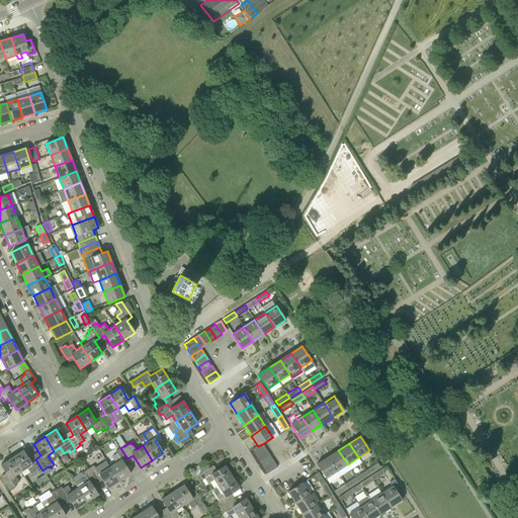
[(252,450),(256,455),(266,449),(262,444),(258,446),(252,450)]
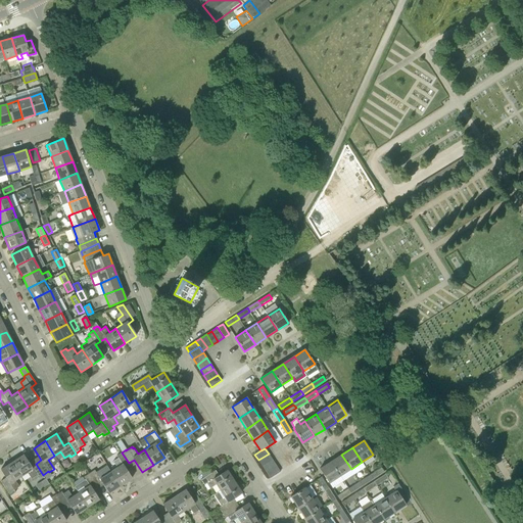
[(110,471),(121,485),(132,478),(124,466),(129,463),(122,453),(116,456),(117,458),(113,462),(116,467),(110,471)]
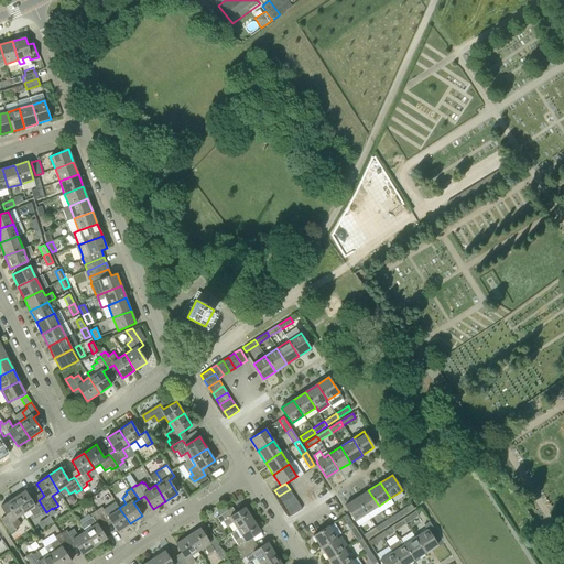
[(279,496),(283,502),(293,496),(290,489),(279,496)]
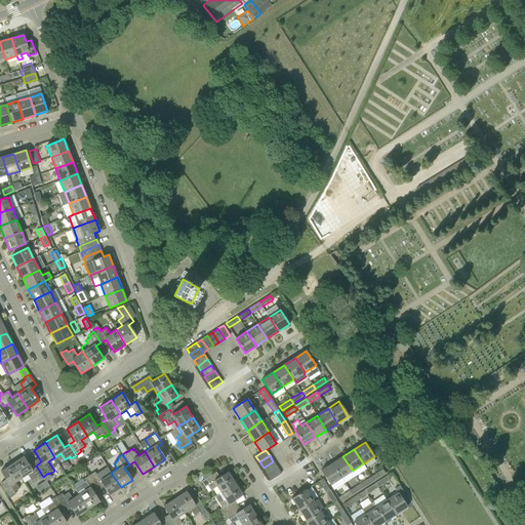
[(38,480),(43,477),(36,466),(31,469),(24,456),(11,463),(22,479),(28,475),(32,481),(37,477),(38,480)]
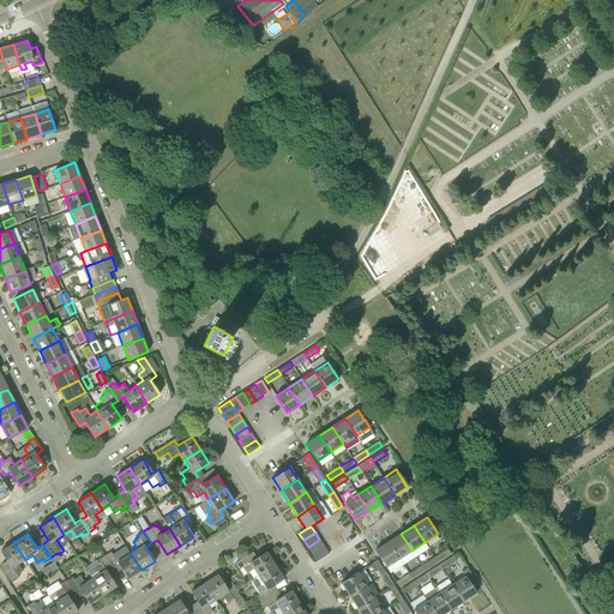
[(399,559),(413,551),(401,534),(389,542),(399,559)]
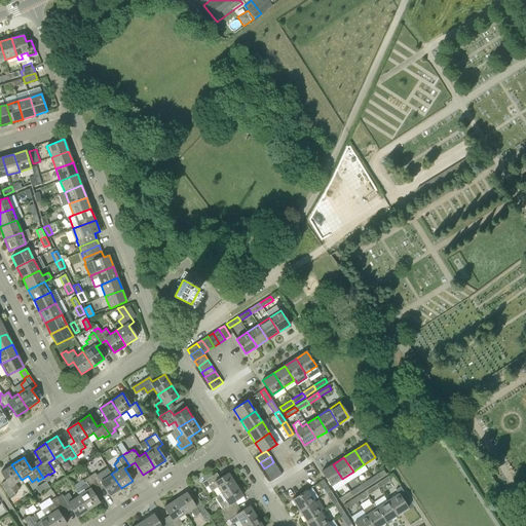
[(264,468),(268,475),(277,468),(273,462),(264,468)]
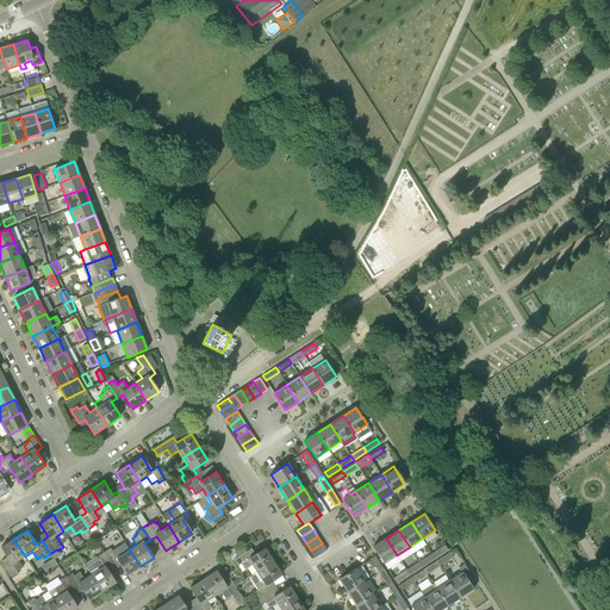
[(10,561),(4,566),(12,578),(18,574),(17,572),(23,567),(18,561),(25,556),(13,539),(0,547),(10,561)]
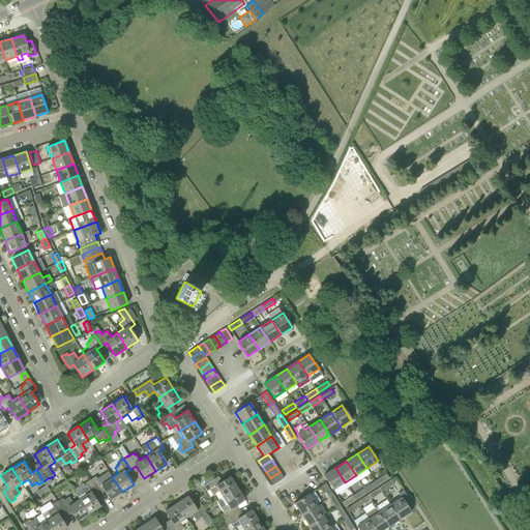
[(333,490),(345,482),(335,468),(324,475),(333,490)]
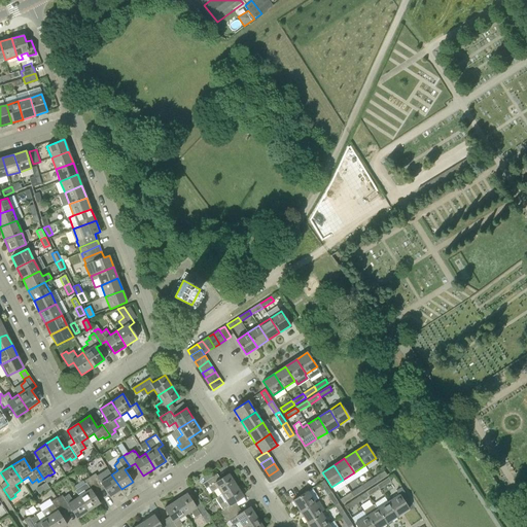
[(269,476),(272,482),(282,476),(278,469),(269,476)]
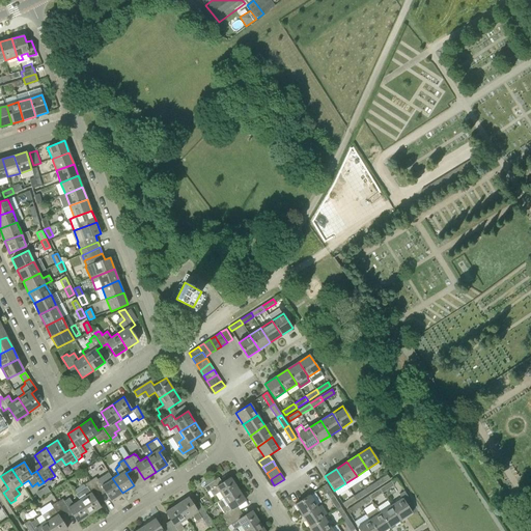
[(111,500),(122,493),(112,478),(107,482),(101,474),(90,481),(96,492),(103,488),(111,500)]
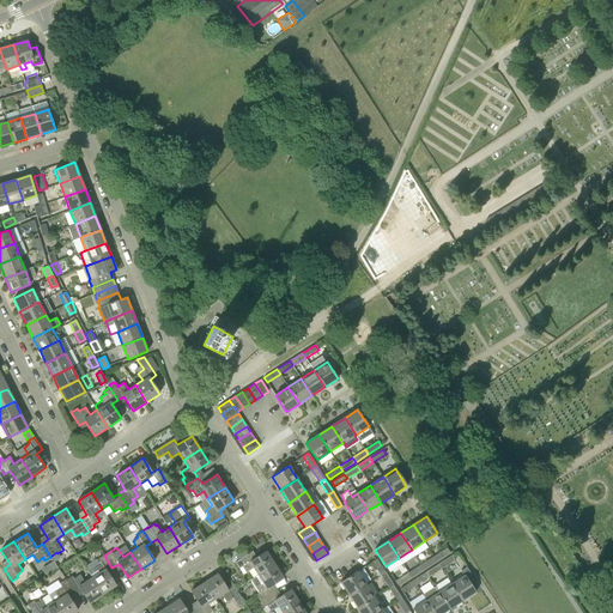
[(258,576),(274,564),(266,551),(252,560),(248,554),(236,563),(240,569),(242,566),(246,572),(253,569),(258,576)]
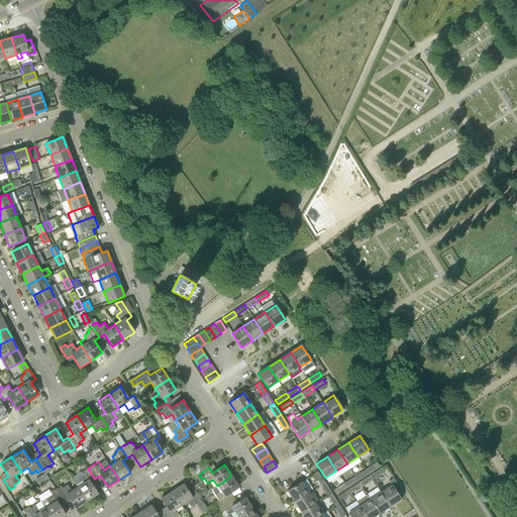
[(77,487),(87,501),(98,494),(90,482),(94,479),(88,469),(83,472),(84,474),(79,477),(83,483),(77,487)]
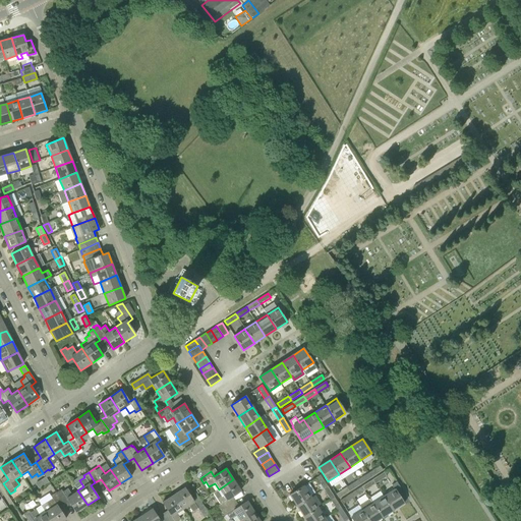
[(47,475),(37,482),(40,487),(50,480),(47,475)]
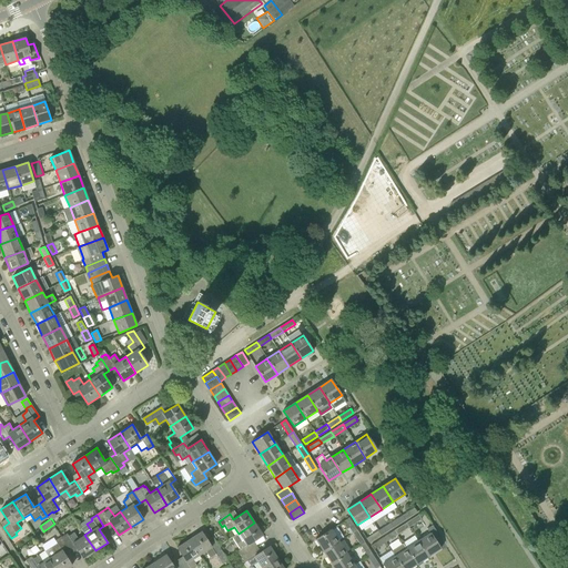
[(352,533),(356,530),(350,518),(345,520),(352,533)]
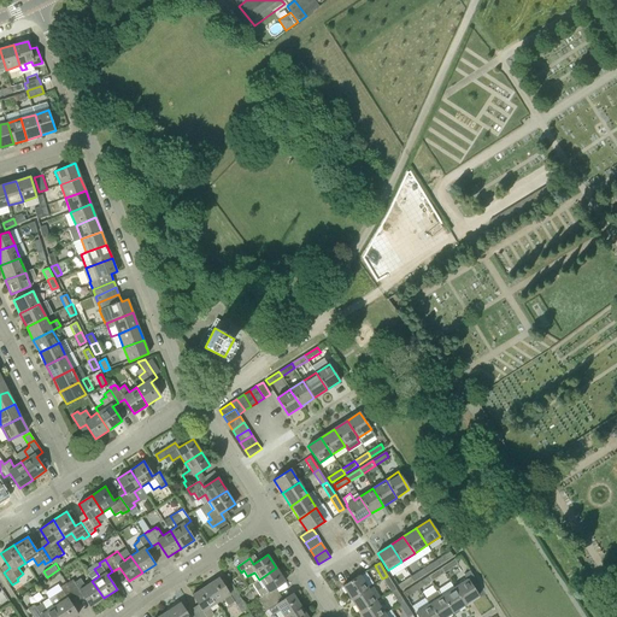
[(263,605),(275,597),(271,591),(286,581),(276,568),(259,580),(253,583),(262,597),(258,598),(263,605)]
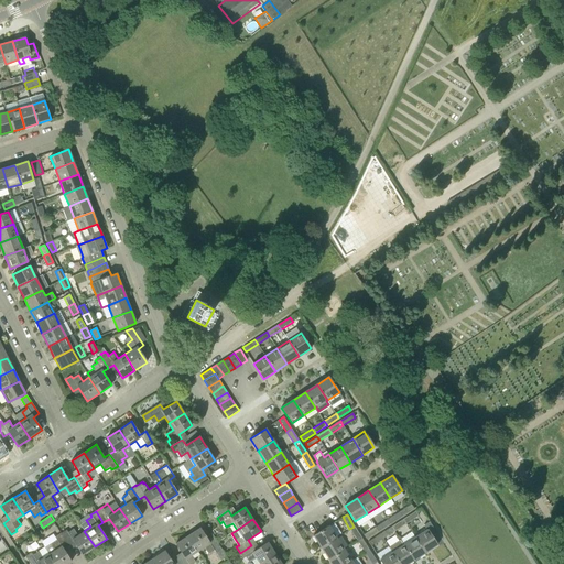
[(321,548),(337,538),(329,527),(313,537),(321,548)]
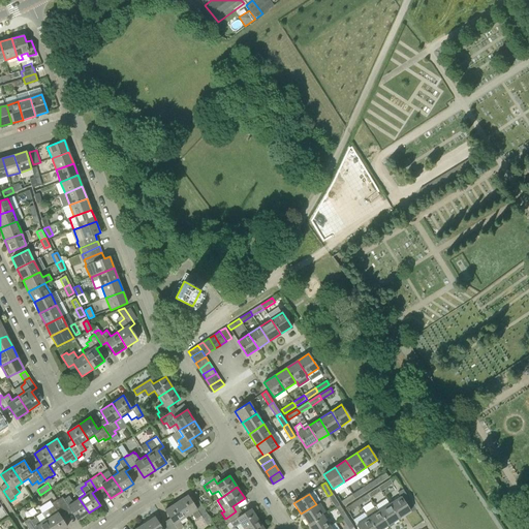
[(176,502),(186,518),(192,514),(195,519),(200,516),(207,525),(212,522),(200,504),(195,507),(187,495),(176,502)]
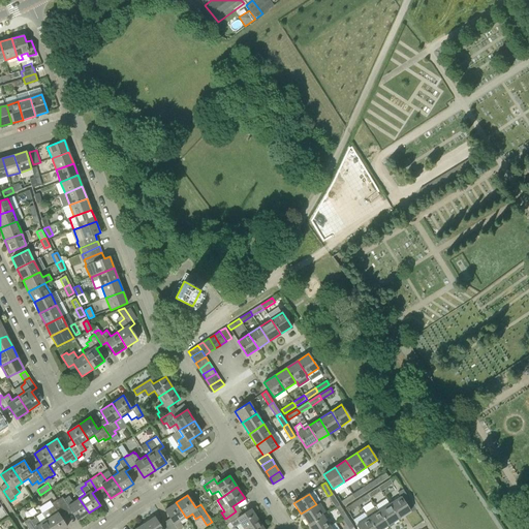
[(78,520),(89,512),(79,498),(72,502),(69,496),(64,499),(62,497),(57,500),(65,510),(69,507),(78,520)]
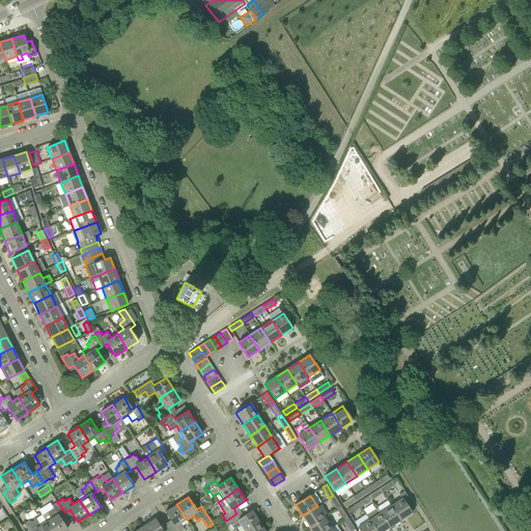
[(391,506),(400,521),(412,513),(402,499),(391,506)]
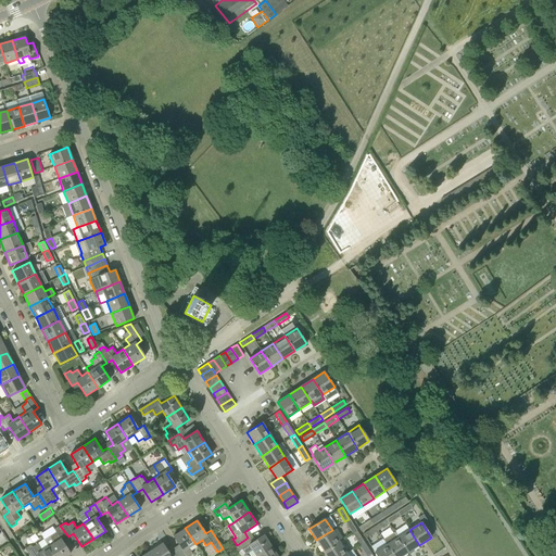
[(43,540),(48,546),(54,555),(66,555),(71,554),(62,541),(68,536),(60,526),(54,530),(55,532),(43,540)]
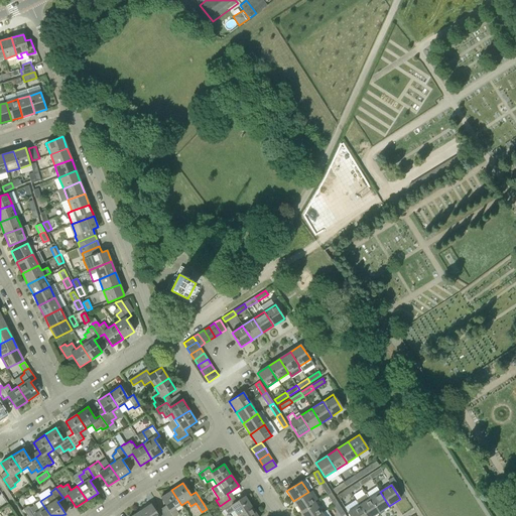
[(163,513),(165,515),(175,515),(178,515),(174,509),(181,505),(171,490),(160,498),(168,510),(163,513)]
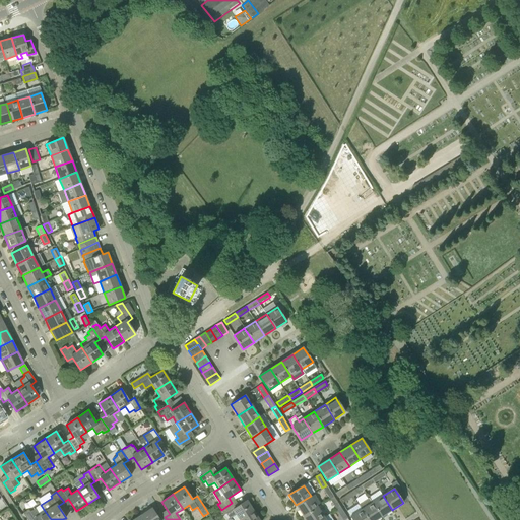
[(303,516),(317,507),(311,496),(296,505),(303,516)]
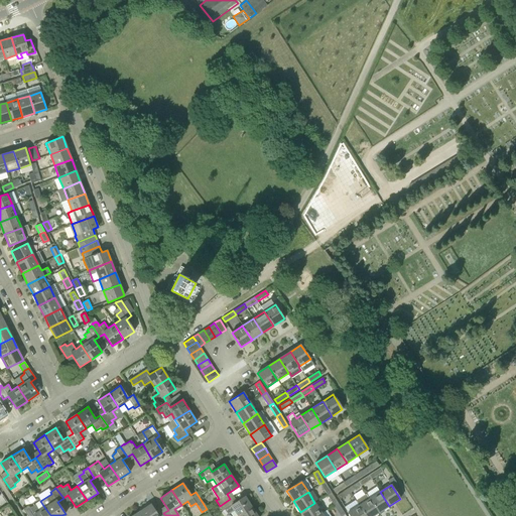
[(379,513),(389,506),(380,492),(369,499),(379,513)]
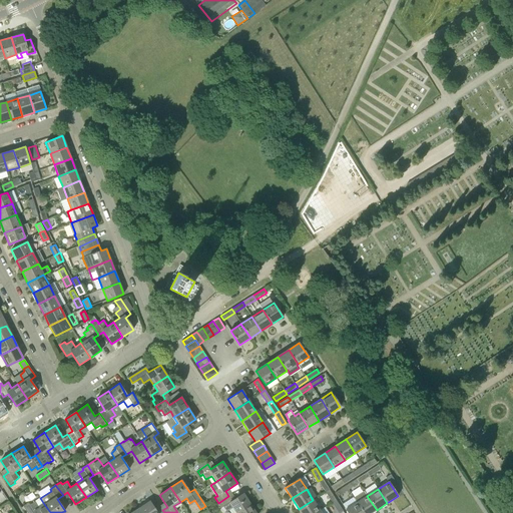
[(363,512),(371,512),(377,510),(367,496),(364,491),(354,498),(357,502),(363,512)]
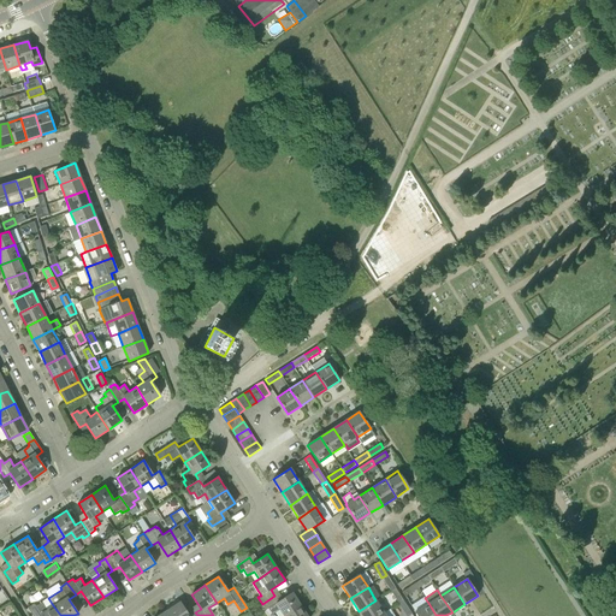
[(283,615),(284,615),(301,605),(292,593),(278,602),(274,596),(262,604),(266,609),(268,608),(273,614),(279,610),(283,615)]
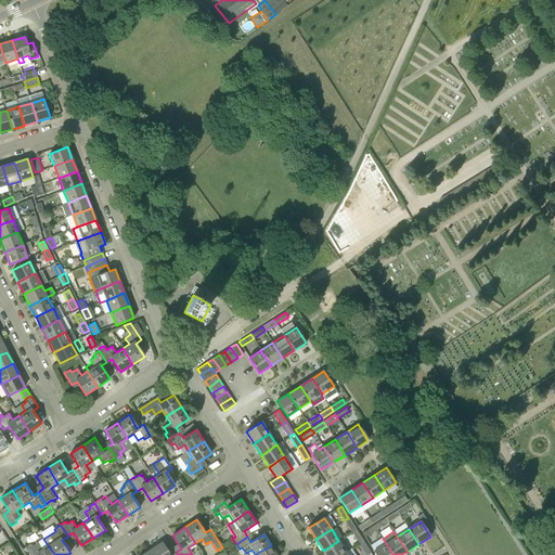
[(325,554),(341,554),(346,553),(338,541),(323,551),(325,554)]
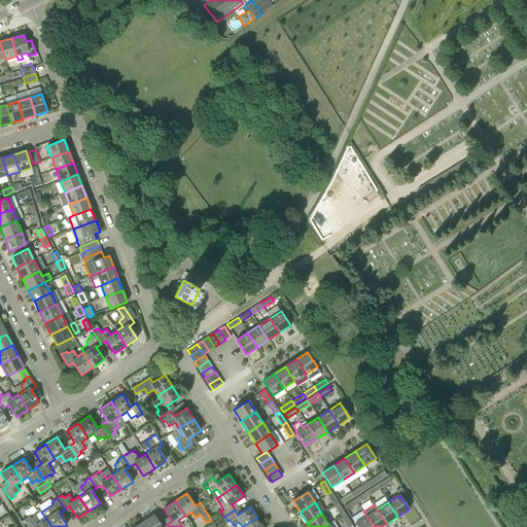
[(169,526),(167,524),(161,526),(153,515),(142,522),(145,526),(169,526)]
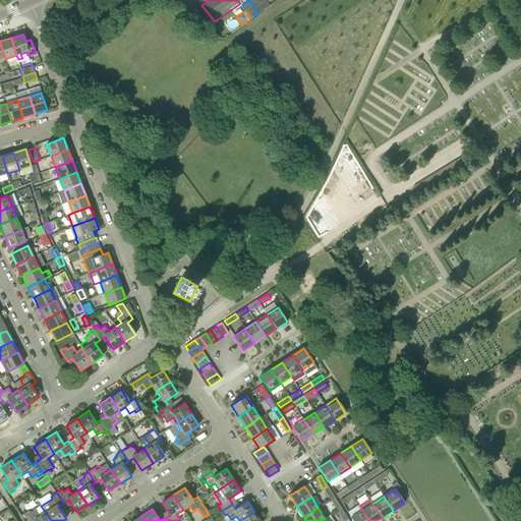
[(51,520),(45,512),(39,516),(35,510),(31,513),(29,510),(23,514),(27,520),(51,520)]
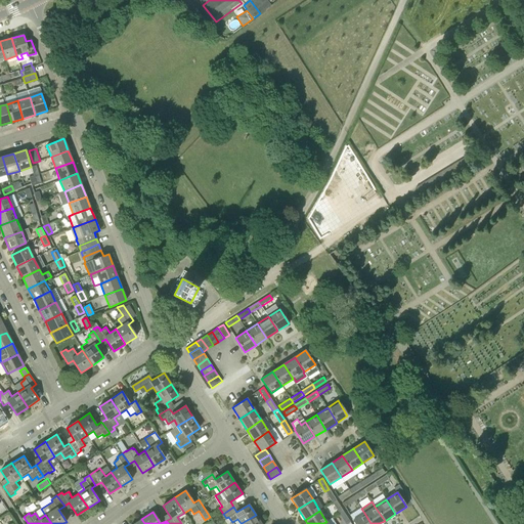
[(355,523),(370,523),(364,513),(353,521),(355,523)]
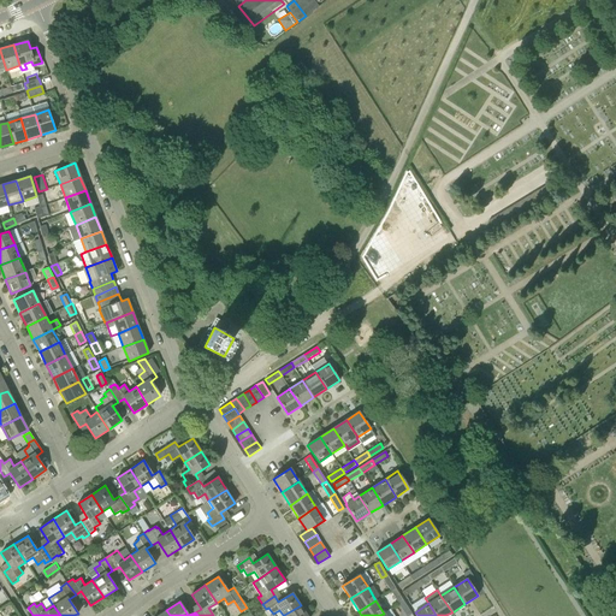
[(307,615),(301,605),(284,615),(307,615)]
